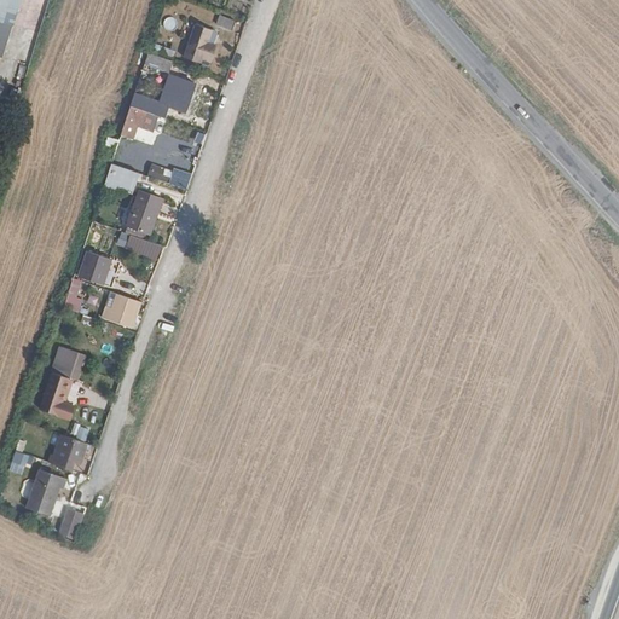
[(0,0),(0,57),(4,58),(19,0),(0,0)]
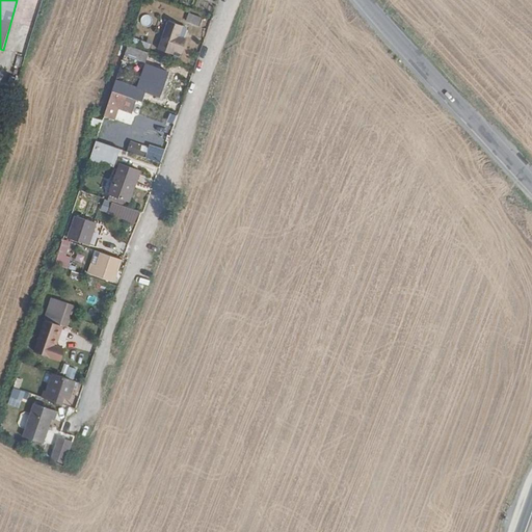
[(203,25),(206,17),(191,11),(189,20),(203,25)]
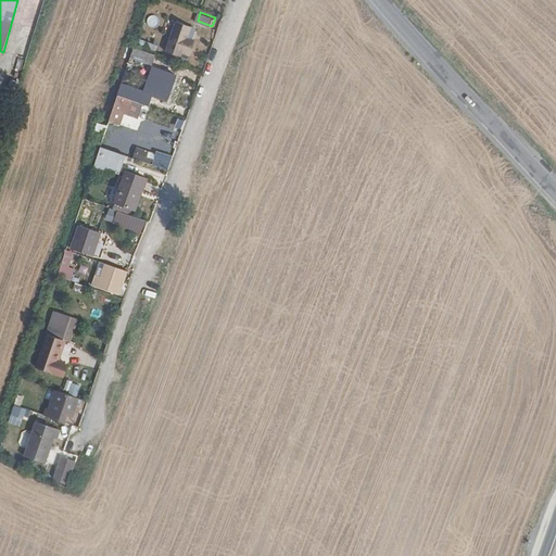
[(191,39),(196,25),(176,19),(165,50),(182,57),(184,53),(189,54),(194,40),(191,39)]
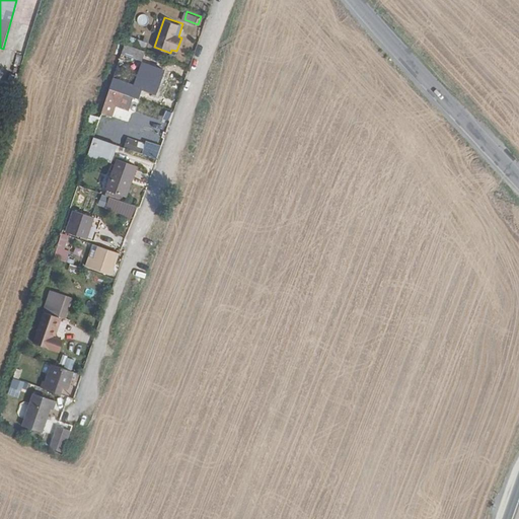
[(142,60),(146,42),(126,38),(122,56),(142,60)]
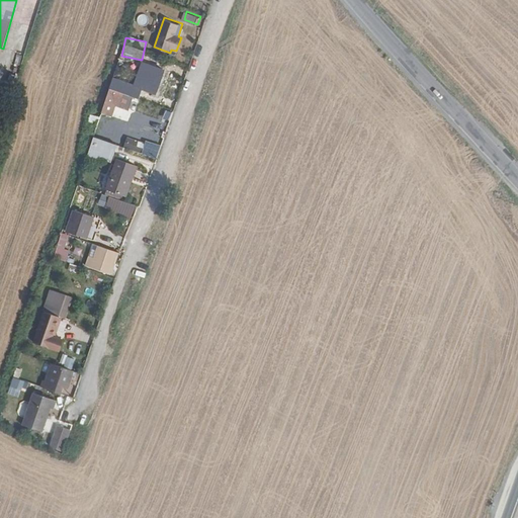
[(155,91),(163,68),(152,64),(144,87),(155,91)]
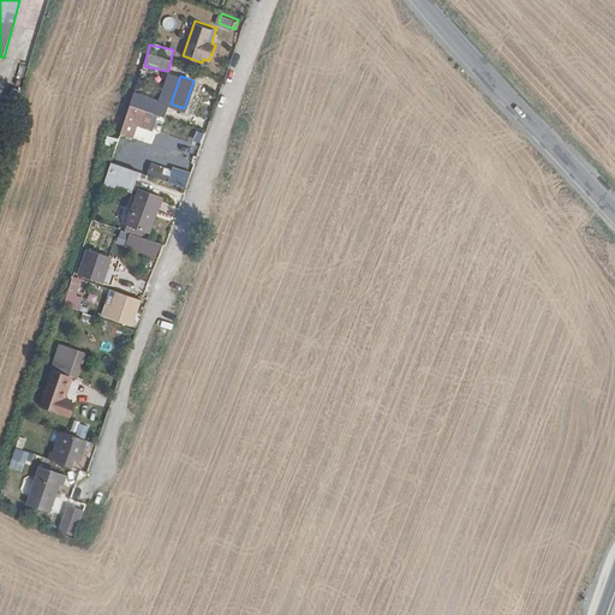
[(161,102),(133,93),(130,105),(156,113),(161,102)]
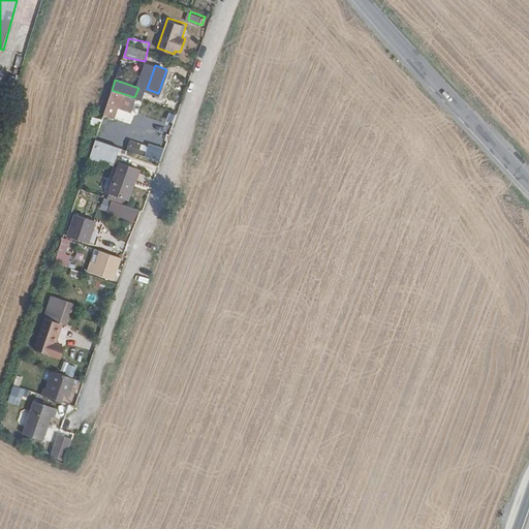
[(134,97),(112,90),(103,115),(110,117),(114,105),(130,111),(134,97)]
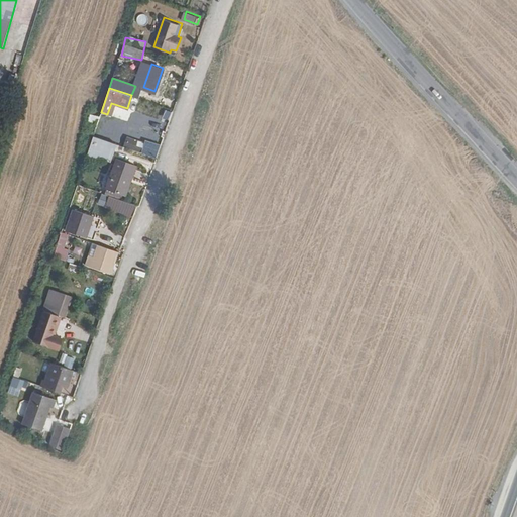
[(115,134),(120,136),(125,123),(119,121),(115,134)]
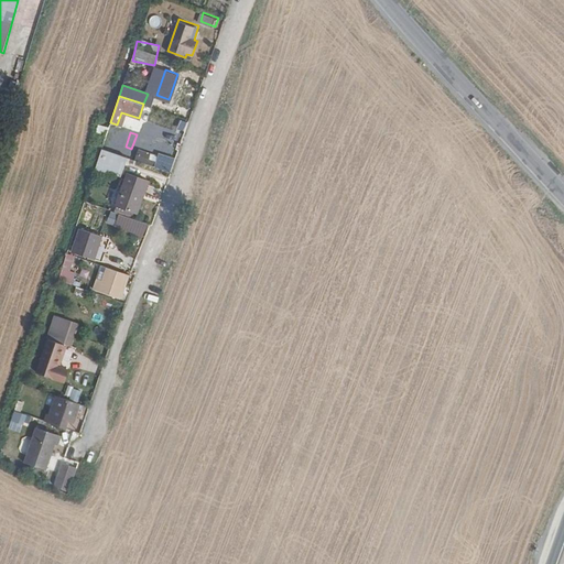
[(139,147),(150,152),(153,145),(141,141),(139,147)]
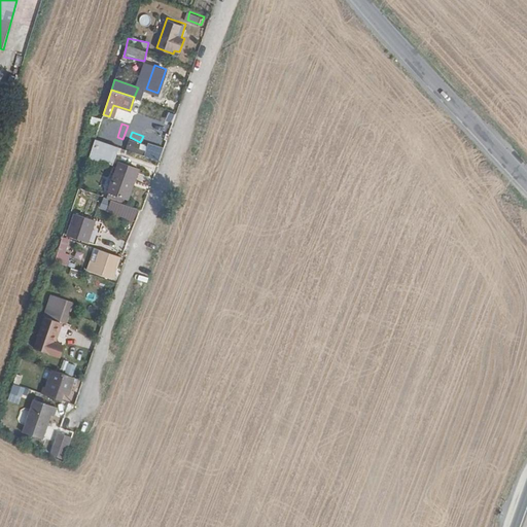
[(88,160),(111,168),(118,147),(94,140),(88,160)]
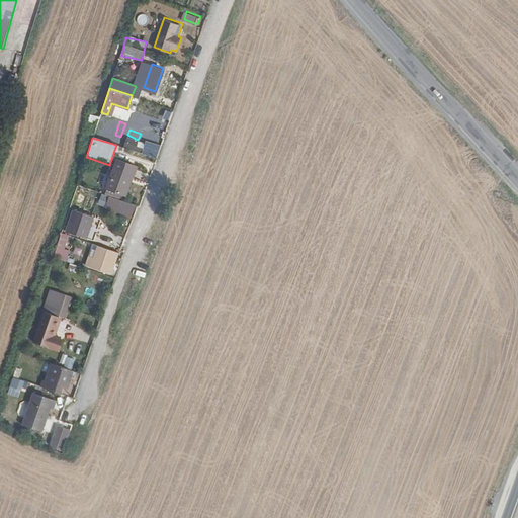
[(145,140),(140,152),(148,155),(152,143),(145,140)]
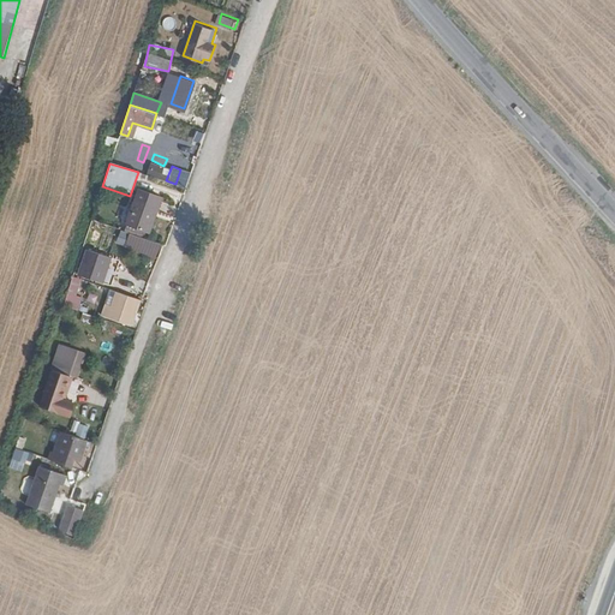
[(139,190),(127,221),(148,230),(159,196),(139,190)]
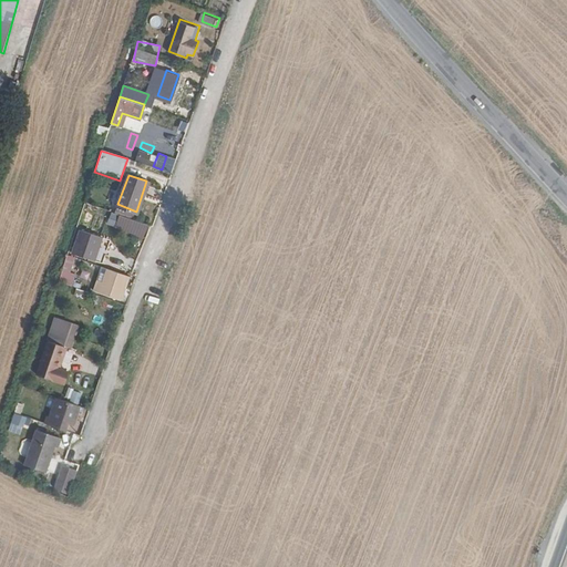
[(153,225),(123,215),(120,226),(150,237),(153,225)]
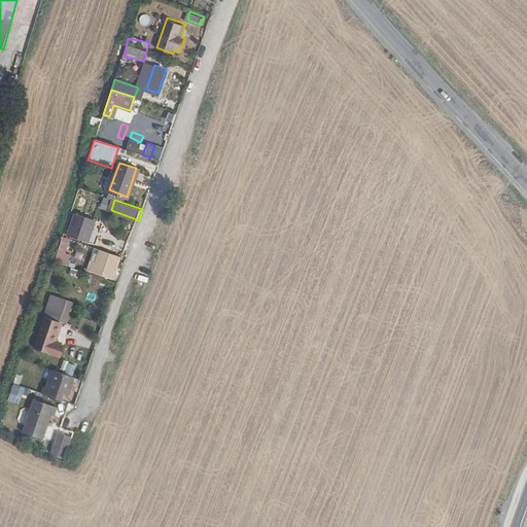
[(90,226),(91,218),(75,213),(69,235),(88,241),(93,227),(90,226)]
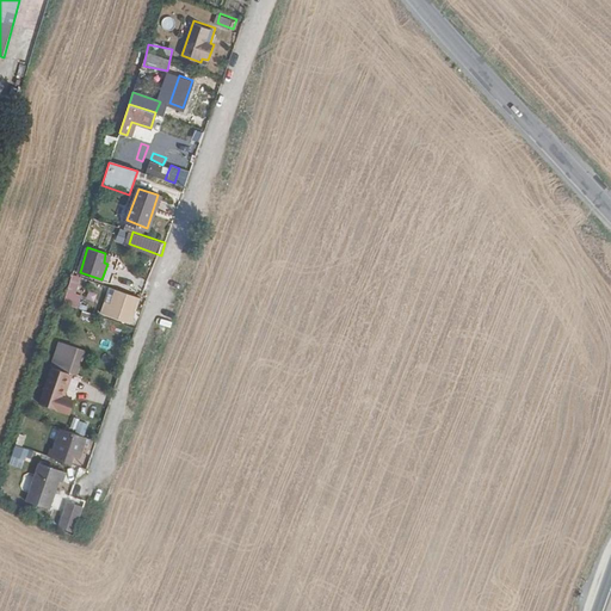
[(75,294),(80,277),(71,275),(62,304),(78,308),(81,295),(75,294)]
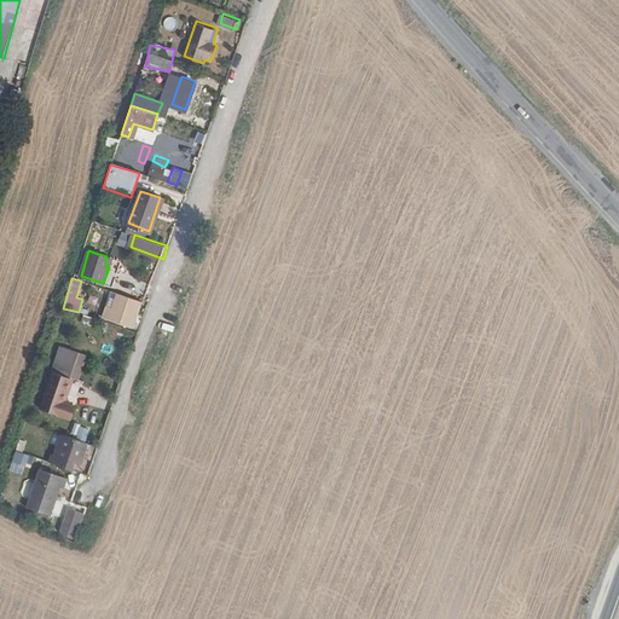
[(140,300),(122,294),(116,316),(132,322),(133,320),(137,310),(140,300)]
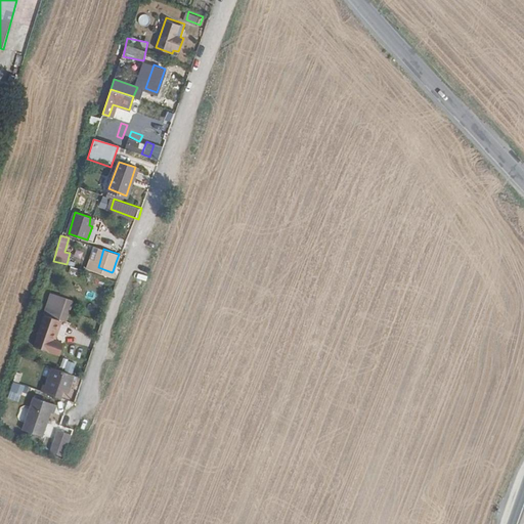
[(116,262),(113,271),(120,272),(122,264),(116,262)]
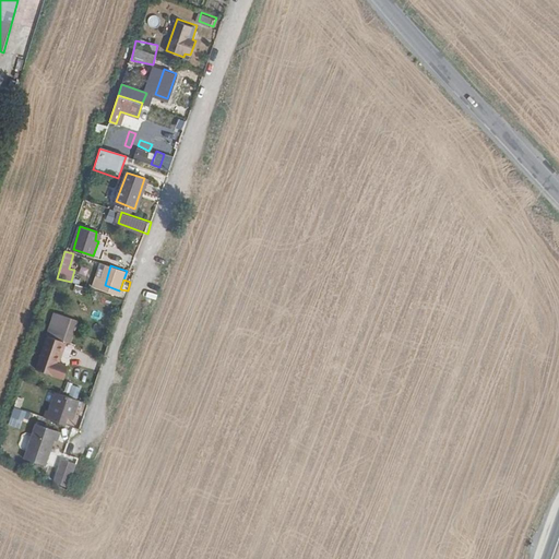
[(78,319),(56,312),(37,368),(64,378),(68,366),(57,363),(63,340),(70,342),(78,319)]
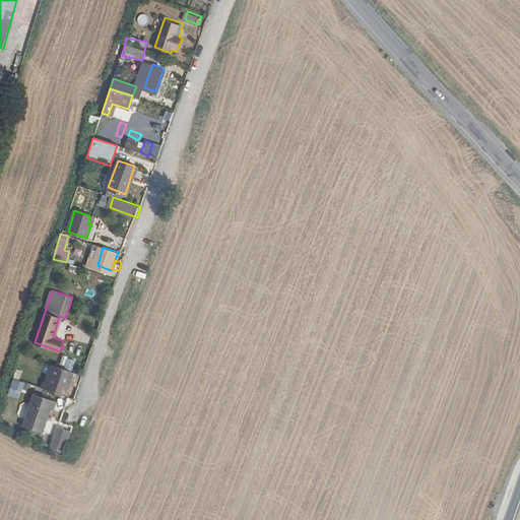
[(62,355),(60,366),(73,369),(75,360),(62,355)]
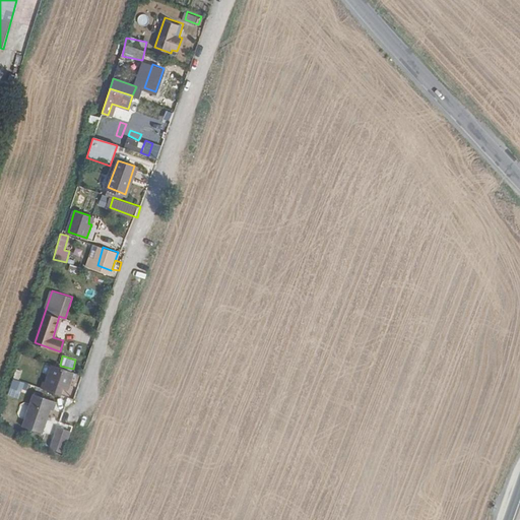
[(65,390),(72,371),(51,364),(45,382),(65,390)]
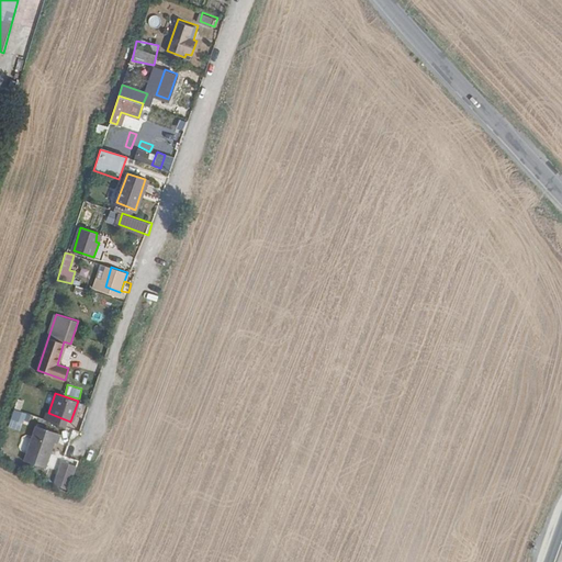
[(14,407),(20,409),(24,395),(19,394),(14,407)]
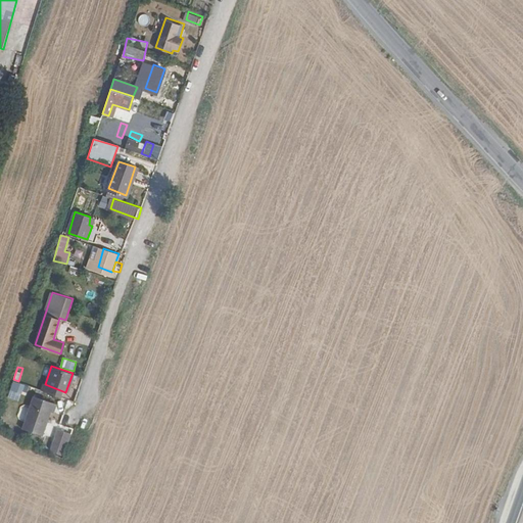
[(12,381),(9,390),(19,393),(22,385),(12,381)]
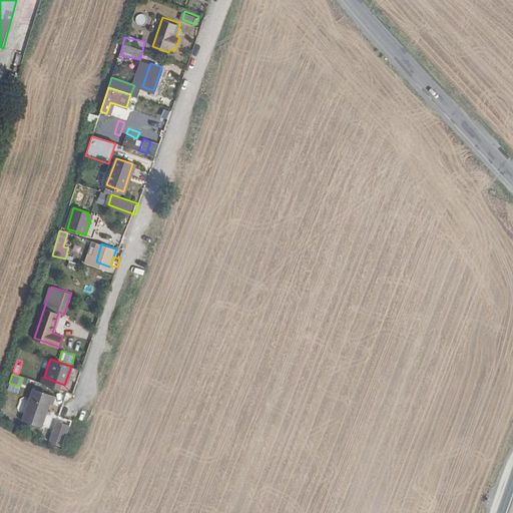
[(28,404),(46,410),(48,404),(52,404),(55,395),(33,388),(28,404)]
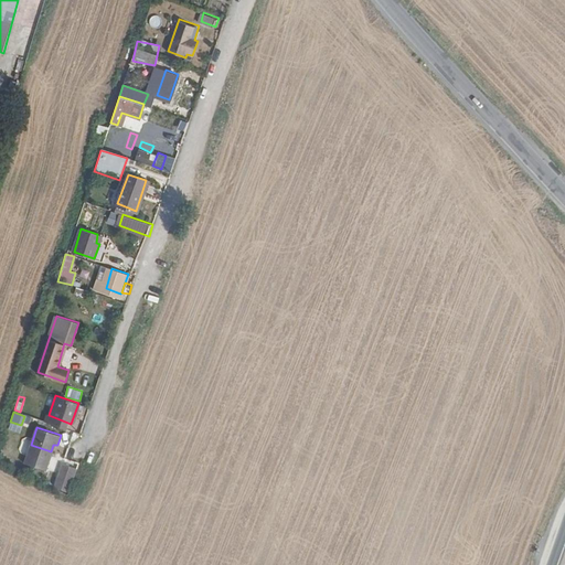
[(45,468),(51,451),(31,445),(25,461),(45,468)]
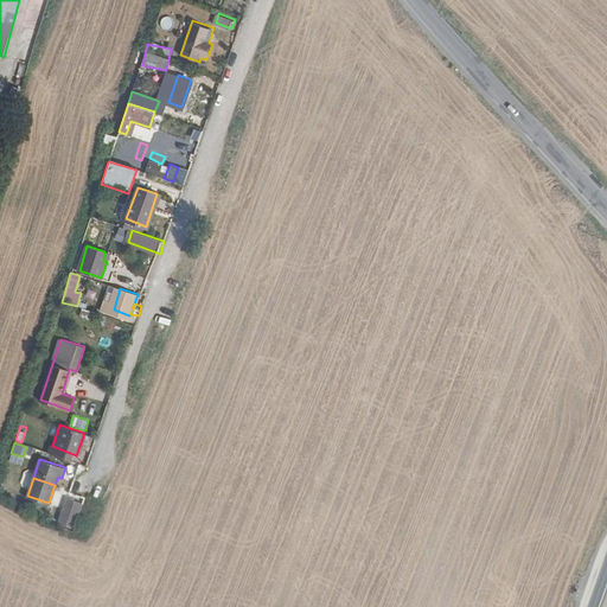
[(58,522),(74,529),(81,506),(65,502),(58,522)]
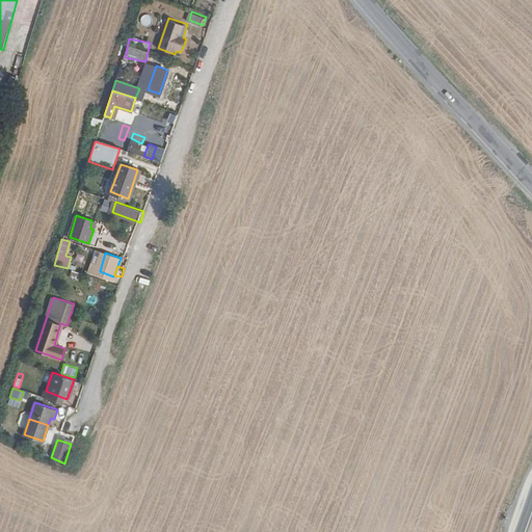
All buildings are outlined.
